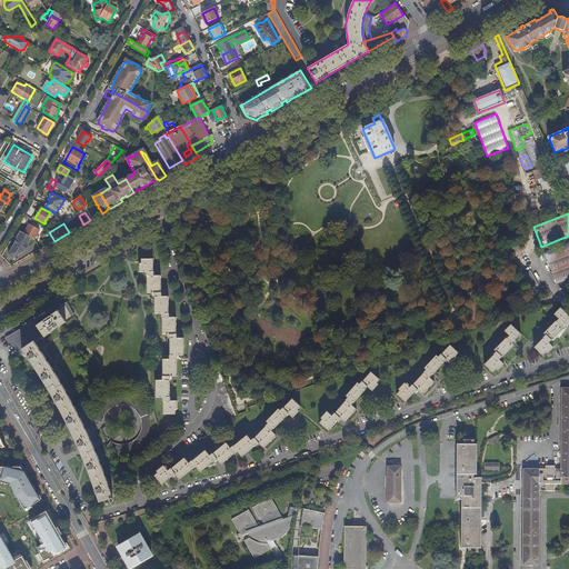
[(29,225),(23,233),(35,240),(39,231),(29,225)]
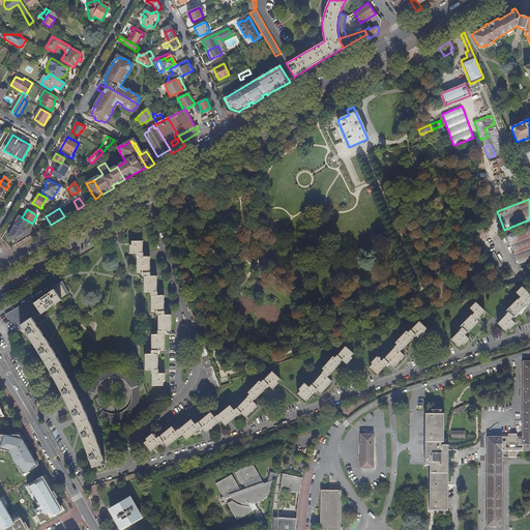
[(28,227),(33,234),(37,232),(32,224),(22,217),(18,215),(16,218),(16,219),(18,221),(16,223),(25,228),(26,225),(28,227)]
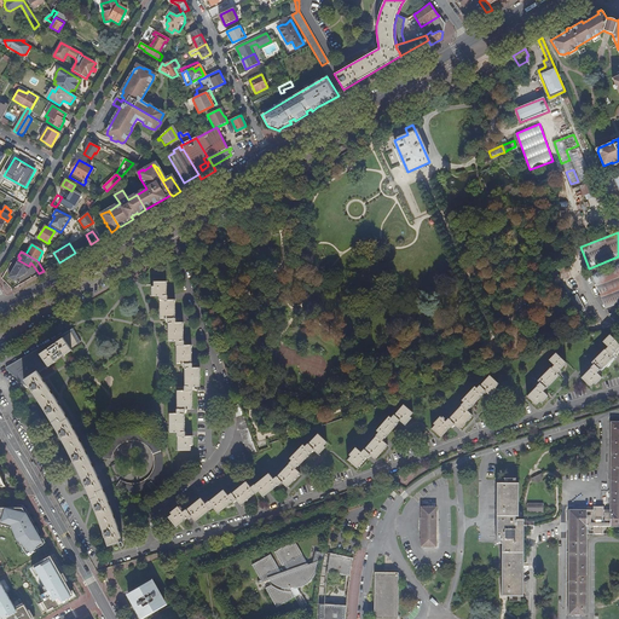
[(618,262),(591,273),(605,310),(618,304),(618,262)]
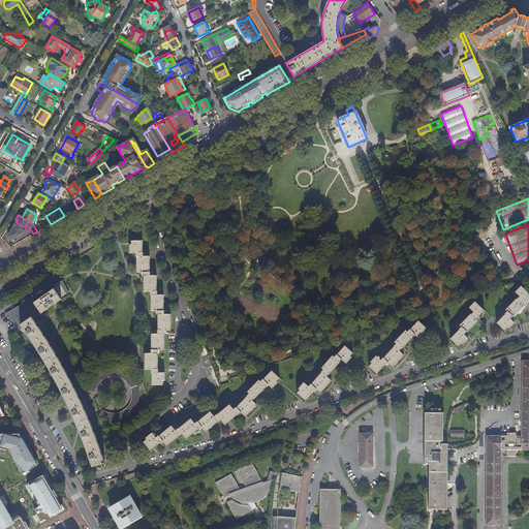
[(143,253),(143,241),(132,241),(132,243),(132,244),(132,245),(129,245),(130,254),(136,253),(135,257),(136,257),(137,273),(144,273),(144,274),(144,275),(144,277),(144,282),(144,284),(145,292),(151,292),(151,296),(152,296),(152,298),(152,311),(155,311),(158,311),(158,313),(158,314),(158,320),(158,321),(159,330),(158,330),(158,332),(158,333),(158,334),(152,334),(152,349),(151,353),(146,353),(146,362),(146,363),(146,364),(146,370),(152,370),(152,373),(153,373),(153,385),(163,385),(163,381),(165,381),(165,373),(159,373),(159,370),(158,370),(158,354),(158,353),(158,352),(158,351),(164,350),(164,349),(164,335),(165,335),(165,334),(165,331),(172,331),(172,330),(172,315),(165,315),(165,311),(164,311),(164,309),(164,296),(158,296),(158,292),(158,291),(157,291),(157,289),(156,276),(151,276),(151,273),(150,273),(150,272),(150,256),(143,256),(144,254),(144,253),(143,253)]
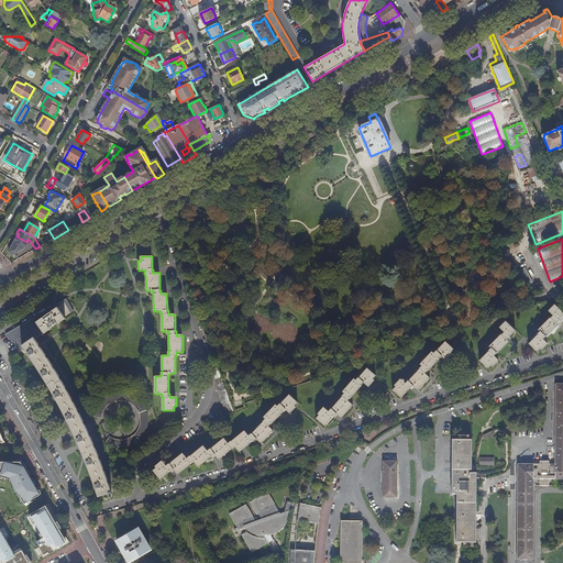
[(525,267),(517,272),(525,286),(532,282),(525,267)]
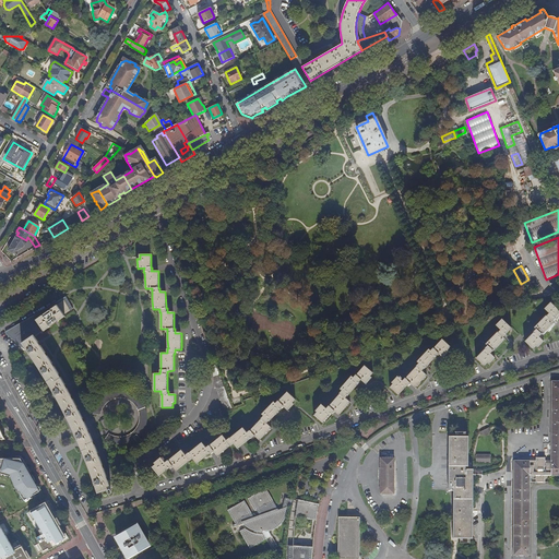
[(67,296),(63,298),(3,333),(26,352),(27,351),(15,334),(48,311),(64,300),(68,306),(71,305),(70,301),(67,296)]
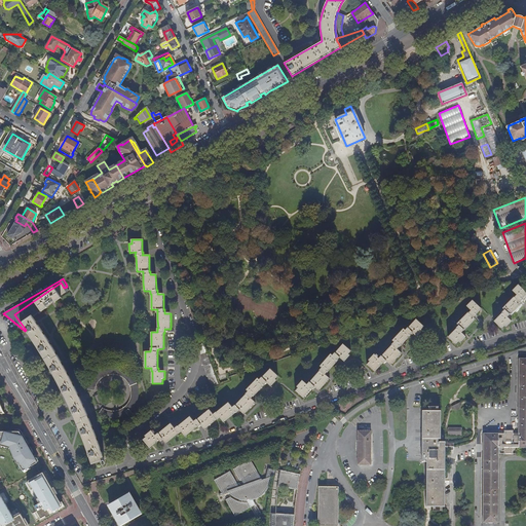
[(68,288),(67,287),(64,288),(61,283),(45,293),(14,314),(26,330),(29,334),(36,345),(43,357),(53,374),(63,392),(69,404),(74,416),(79,427),(83,439),(90,458),(90,460),(92,463),(101,461),(103,460),(104,463),(105,463),(105,461),(104,461),(104,460),(105,459),(101,448),(98,441),(97,441),(96,439),(96,438),(97,438),(89,418),(88,419),(87,417),(86,416),(88,415),(80,397),(79,398),(78,396),(77,395),(78,393),(69,376),(68,377),(67,375),(66,373),(68,373),(58,355),(57,357),(55,354),(54,352),(55,352),(45,335),(43,336),(42,334),(42,333),(43,332),(36,322),(32,316),(34,315),(35,316),(52,304),(53,303),(54,303),(62,298),(61,297),(70,291),(68,288)]
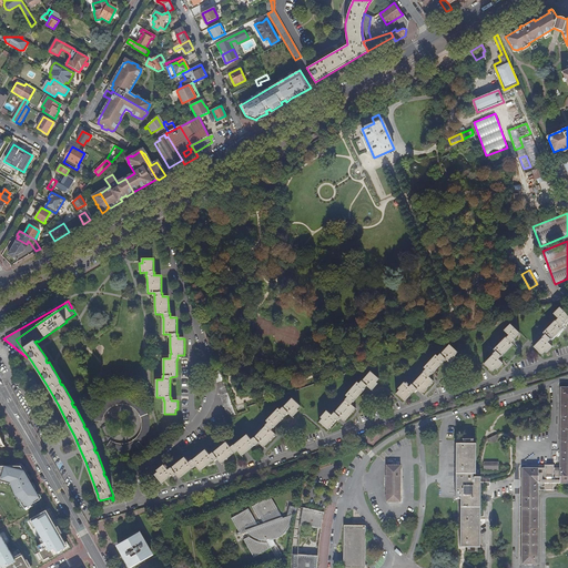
[(546,354),(553,347),(547,343),(549,341),(550,341),(563,328),(560,326),(563,324),(567,317),(567,316),(559,308),(553,314),(557,320),(555,321),(543,333),(544,335),(543,336),(541,337),(541,338),(533,347),(541,355),(545,353),(546,354)]
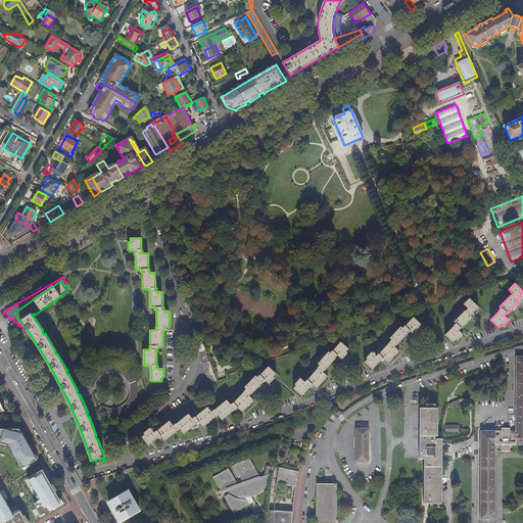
[(472,314),(478,307),(469,298),(463,304),(468,310),(465,312),(465,311),(454,322),(456,324),(455,325),(453,326),(454,327),(445,336),(453,343),(456,340),(457,341),(462,335),(458,331),(460,330),(460,329),(461,329),(472,318),(470,317),(473,314),(472,314)]
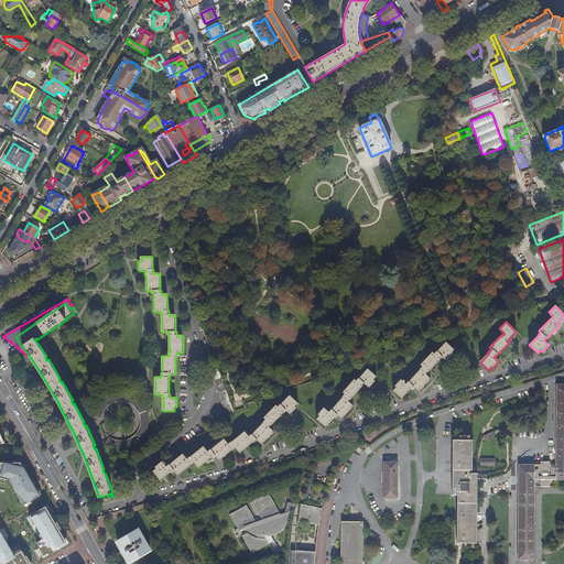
[(393,391),(402,399),(411,390),(412,389),(413,388),(419,392),(431,379),(425,375),(426,373),(427,372),(440,360),(440,359),(441,358),(442,357),(446,361),(453,355),(451,354),(454,350),(445,343),(436,353),(436,351),(434,355),(432,353),(420,366),(422,367),(420,370),(409,382),(407,384),(404,383),(405,381),(403,380),(402,381),(401,380),(396,386),(397,388),(393,391)]
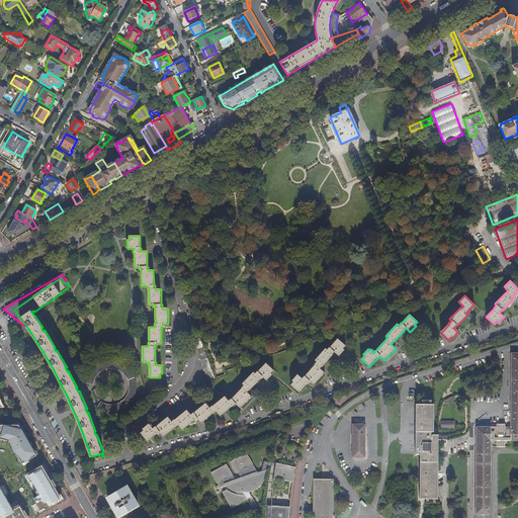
[(303,378),(298,374),(292,380),(294,381),(291,384),(299,393),(307,383),(308,383),(309,382),(310,381),(314,384),(324,373),(320,369),(321,367),(322,366),(322,367),(333,355),(332,355),(333,353),(334,352),(339,356),(344,350),(343,349),(345,346),(338,339),(330,348),(330,347),(328,350),(326,348),(316,360),(317,361),(315,364),(316,364),(306,376),(305,375),(303,378)]
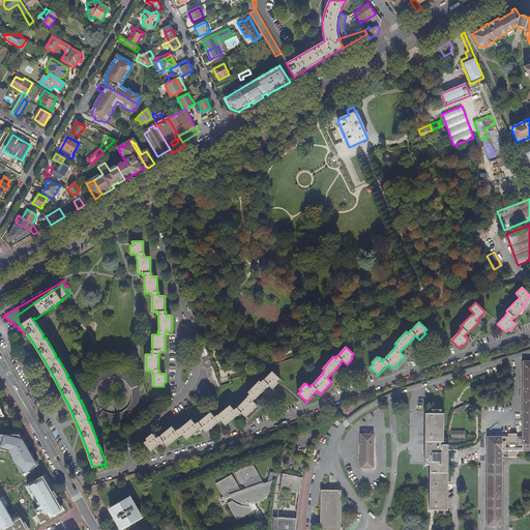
[(213,389),(219,387),(208,356),(202,358),(213,389)]
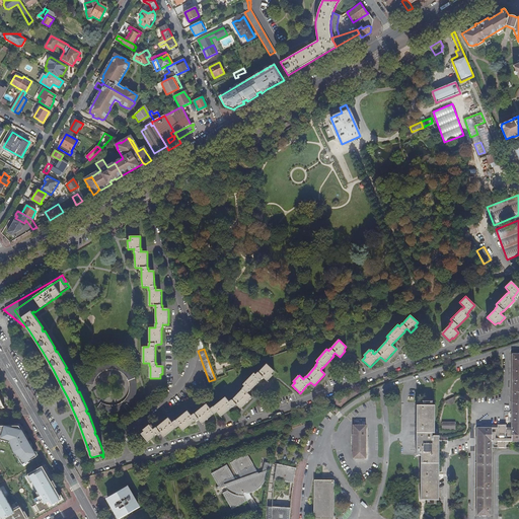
[(474,515),(490,516),(490,442),(496,442),(496,448),(504,449),(504,442),(511,442),(518,441),(518,354),(510,355),(510,426),(504,426),(496,426),(490,426),(490,429),(475,428),(474,515)]
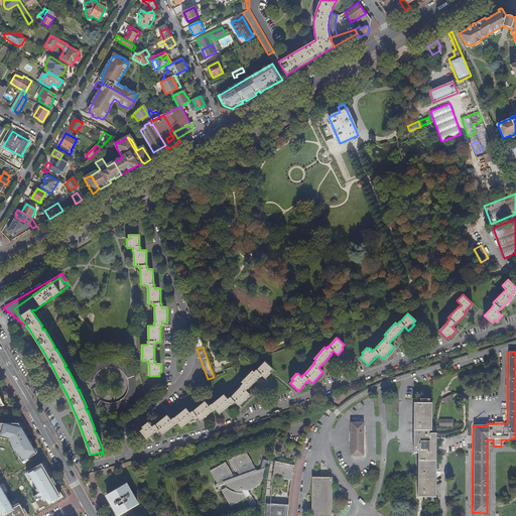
[(87,380),(86,382),(87,382),(94,383),(94,380),(96,376),(98,374),(101,371),(103,370),(106,368),(110,368),(113,368),(115,368),(117,369),(120,370),(122,371),(125,374),(126,376),(127,378),(134,374),(133,372),(129,368),(126,365),(123,363),(120,362),(116,361),(112,360),(108,360),(105,361),(102,362),(99,364),(95,366),(93,369),(90,373),(88,376),(87,380)]
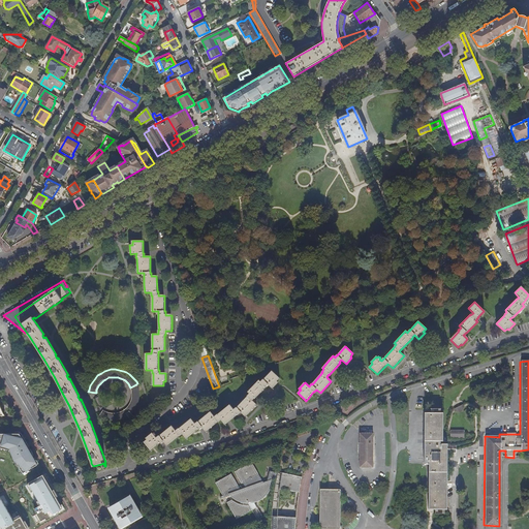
[(148,440),(145,442),(151,450),(153,449),(154,448),(160,443),(162,442),(164,441),(167,445),(178,437),(180,435),(181,436),(182,435),(183,434),(186,438),(187,438),(193,433),(199,429),(201,428),(203,427),(206,431),(218,422),(219,423),(221,419),(225,425),(228,422),(238,414),(239,415),(240,414),(242,412),(246,416),(258,405),(253,401),(254,399),(255,399),(267,387),(267,386),(268,385),(269,385),(273,390),(279,383),(277,381),(279,378),(272,371),(263,380),(262,379),(260,381),(259,380),(248,392),(249,394),(247,396),(238,407),(237,406),(234,409),(230,405),(218,414),(215,416),(211,412),(198,422),(195,424),(191,418),(179,429),(179,428),(177,430),(173,426),(160,436),(160,435),(156,438),(155,436),(157,435),(155,433),(153,434),(153,433),(146,438),(148,440)]
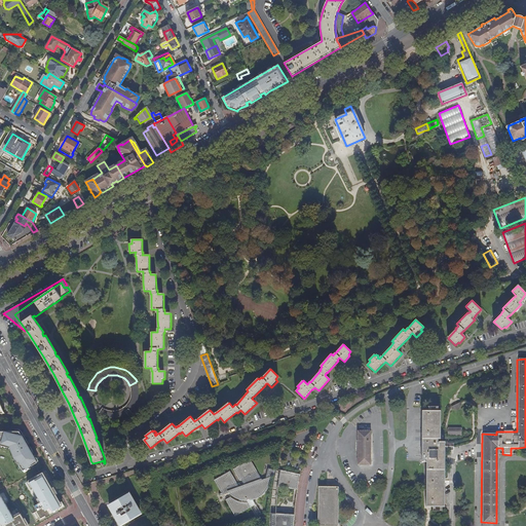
[(103,408),(99,414),(102,416),(106,418),(111,419),(115,419),(118,419),(121,418),(125,416),(127,414),(130,419),(133,417),(135,416),(132,412),(134,409),(137,405),(138,401),(139,397),(140,392),(139,388),(138,384),(130,387),(132,391),(132,395),(132,398),(130,401),(128,404),(126,407),(122,409),(118,411),(115,412),(112,412),(109,411),(103,408)]
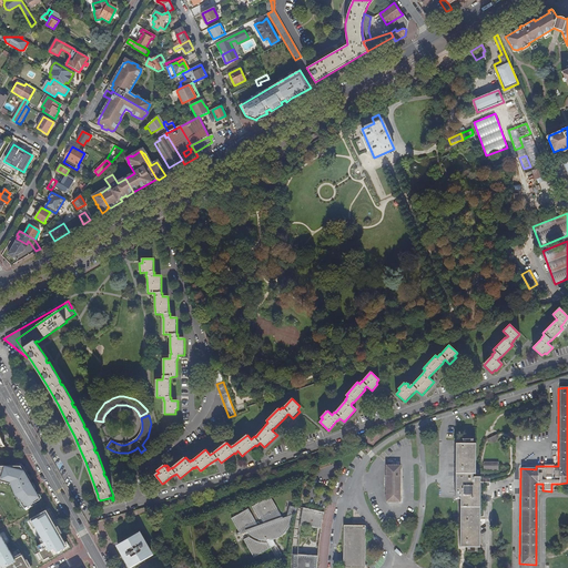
[(475,553),(475,548),(478,548),(479,480),(479,478),(472,478),(472,475),(474,475),(475,444),(472,444),(472,439),(460,439),(460,440),(460,444),(456,444),(456,499),(460,499),(460,548),(464,548),(464,553),(475,553)]
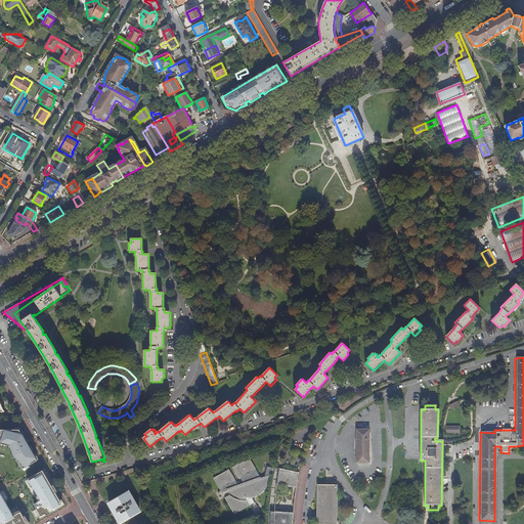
[(17,430),(0,429),(0,442),(9,443),(14,455),(20,467),(34,459),(19,432),(17,430)]
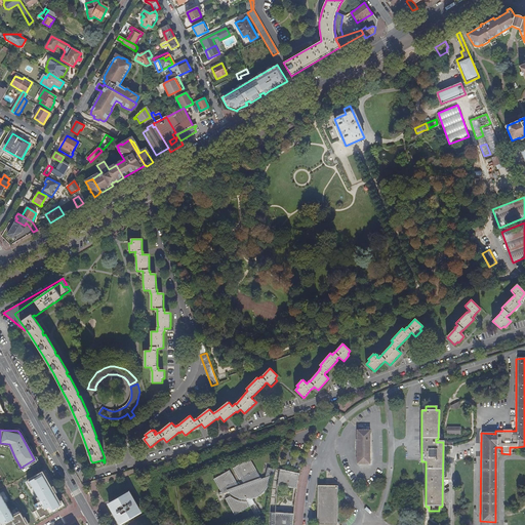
[(355,431),(355,463),(367,463),(368,431),(355,431)]
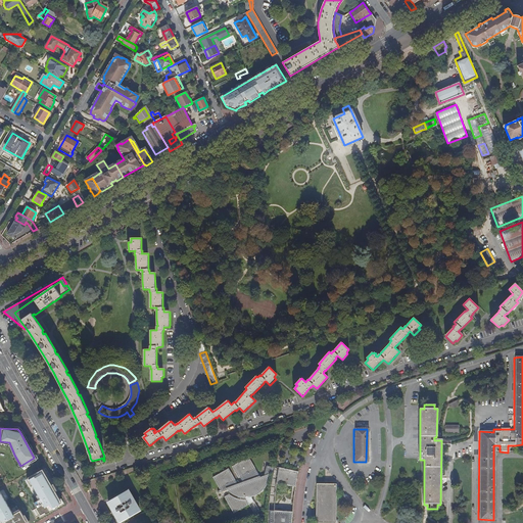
[(235,510),(236,512),(249,505),(246,501),(240,500),(241,497),(244,497),(248,497),(252,496),(256,495),(260,492),(264,489),(266,487),(267,484),(269,480),(270,474),(274,473),(275,468),(273,467),(266,466),(264,476),(259,477),(252,464),(250,464),(249,463),(251,462),(248,458),(235,465),(237,467),(234,468),(237,472),(235,473),(238,478),(239,478),(242,482),(243,484),(238,486),(237,484),(232,475),(230,476),(226,470),(216,476),(217,478),(214,480),(220,490),(217,492),(218,493),(227,490),(229,492),(232,494),(237,496),(237,498),(233,496),(229,494),(224,497),(232,512),(235,510)]
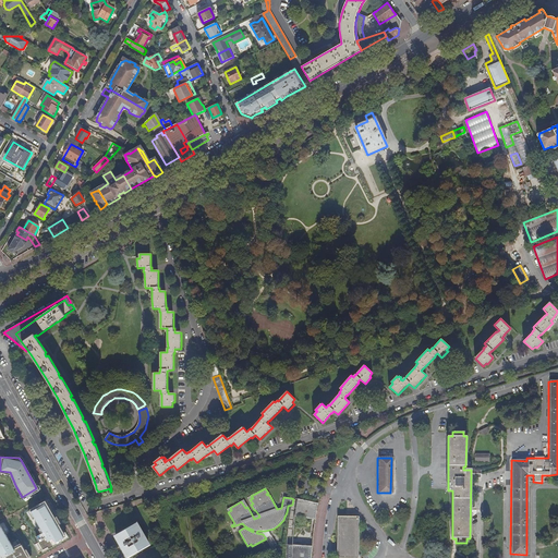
[(315,520),(318,504),(298,499),(296,507),(294,517),(315,520)]
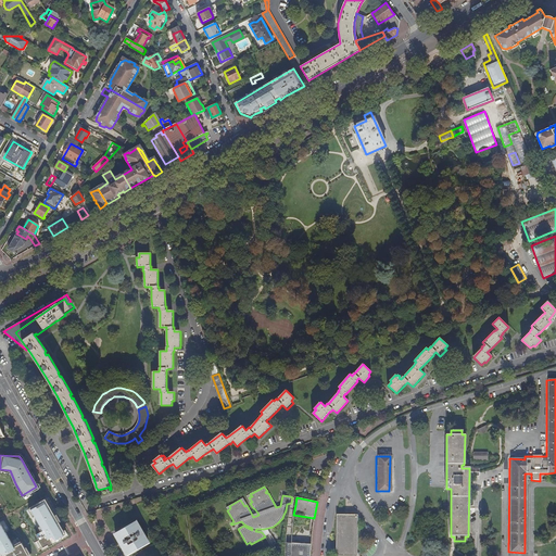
[(45,550),(66,538),(46,498),(29,507),(42,531),(36,534),(45,550)]
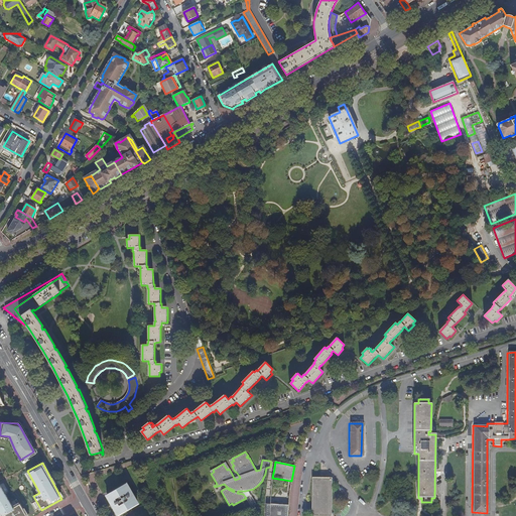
[(312,478),(311,515),(317,515),(332,515),(332,478),(312,478)]
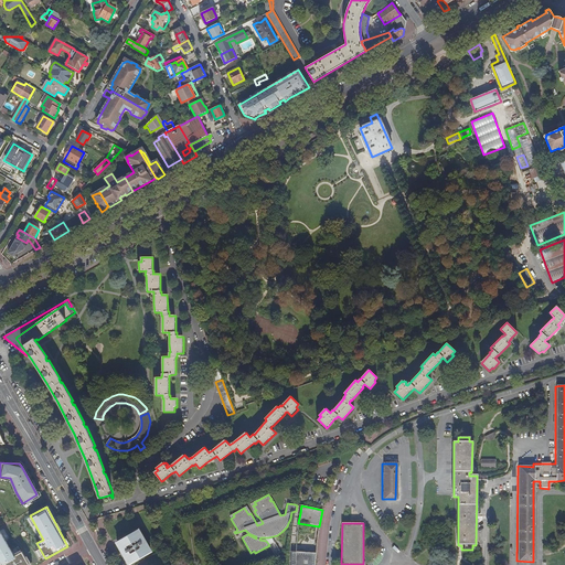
[(126,537),(125,535),(117,540),(118,543),(117,544),(127,562),(129,561),(130,563),(138,558),(137,556),(140,554),(141,556),(149,552),(148,550),(149,548),(145,541),(144,542),(142,540),(144,539),(139,531),(138,531),(137,529),(128,533),(129,535),(126,537)]
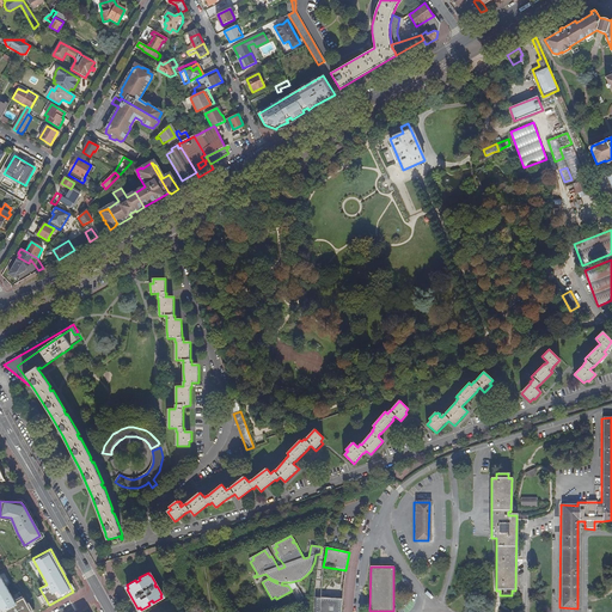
[(0,574),(0,611),(32,611),(24,598),(17,603),(0,575),(0,574)]
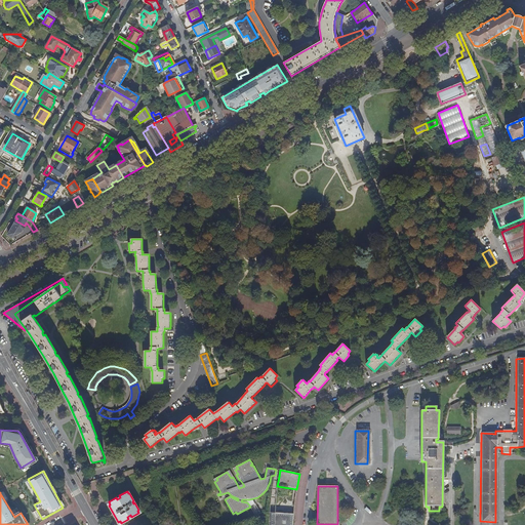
[(292,524),(293,514),(275,513),(274,524),(246,524),(246,523),(242,524),(292,524)]
